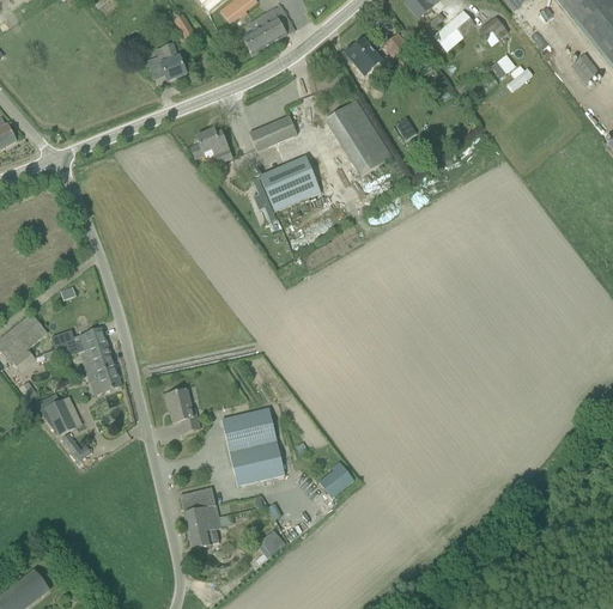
[(198,0),(208,12),(223,0),(198,0)]
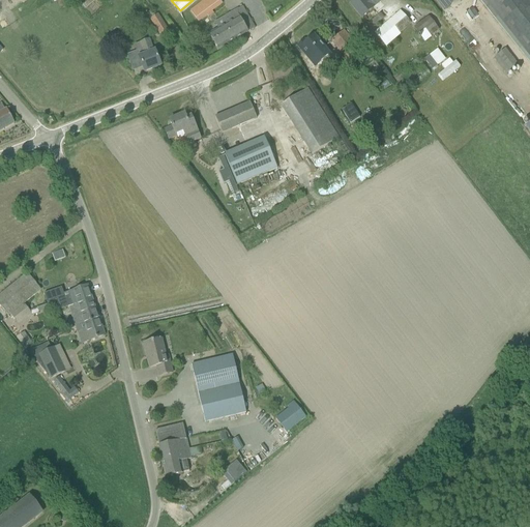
[(200,0),(190,8),(199,19),(207,12),(208,15),(213,10),(212,9),(223,1),(222,0),(200,0)]
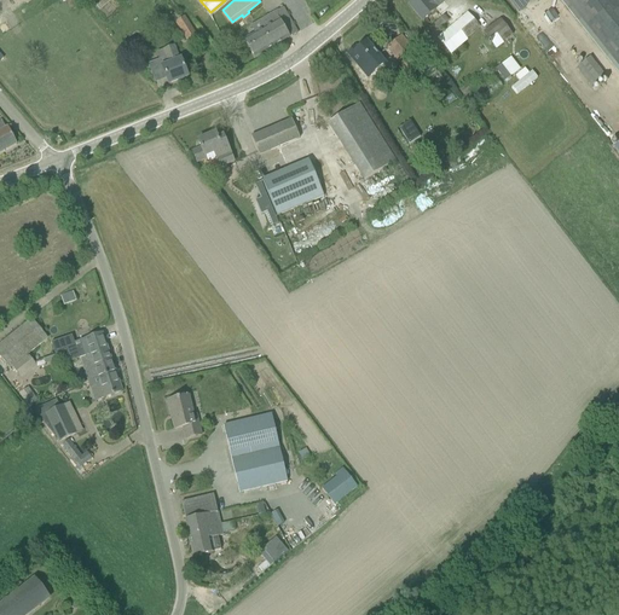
[(411,0),(409,3),(422,18),(435,7),(435,6),(443,0),(411,0)]
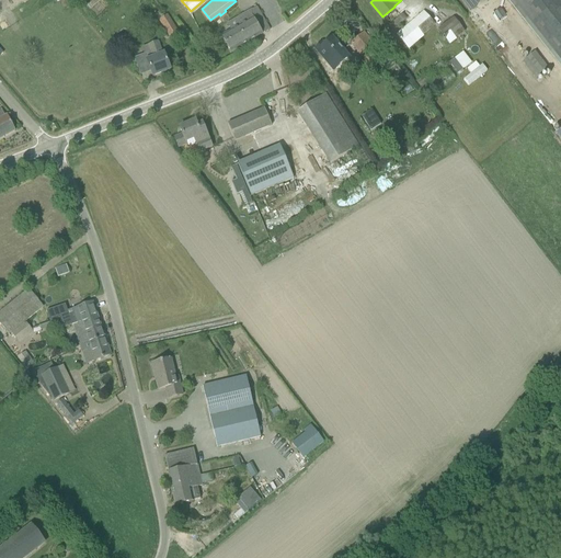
[(505,0),(560,69),(560,20),(545,0),(505,0)]
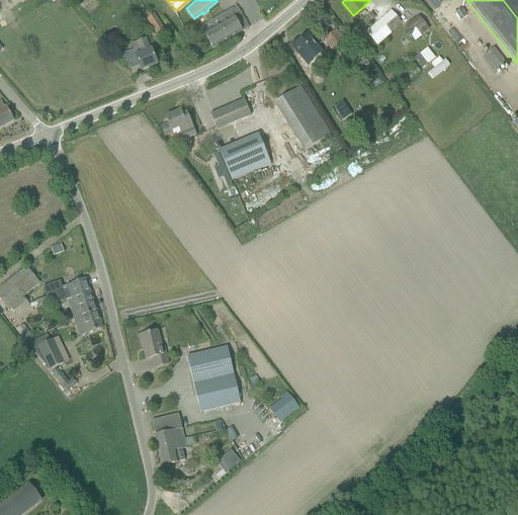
[(204,31),(212,47),(242,29),(249,25),(237,4),(210,19),(213,26),(204,31)]
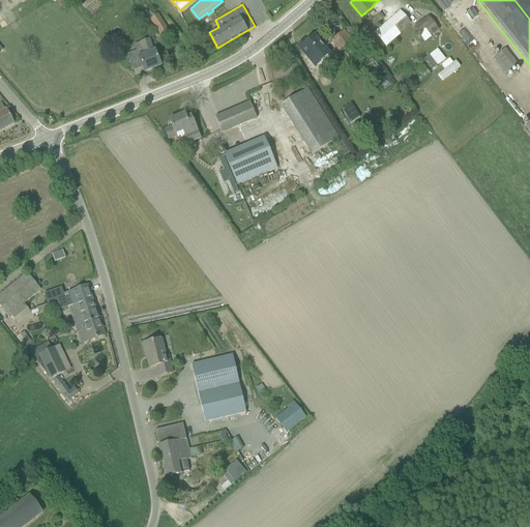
[(466,10),(471,18),(477,11),(472,5),(466,10)]
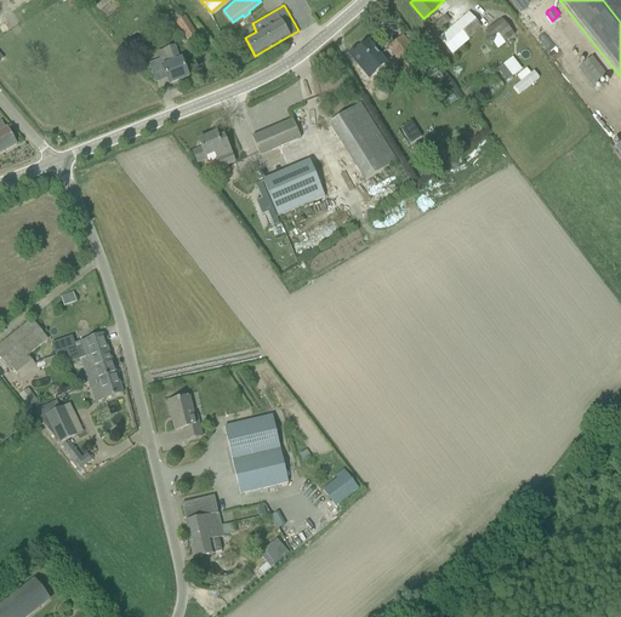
[(471,10),(448,29),(440,35),(453,50),(483,24),(471,10)]
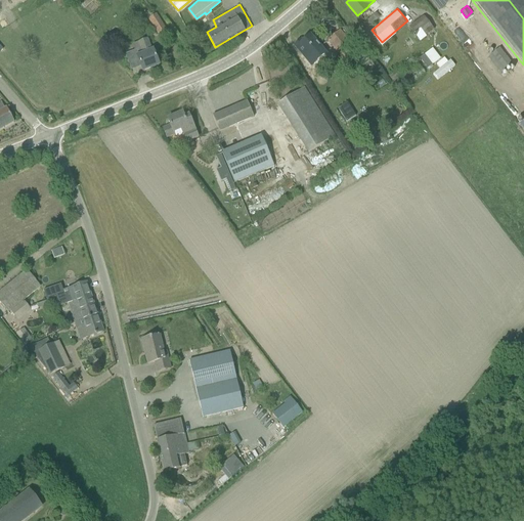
[(147,16),(158,32),(167,27),(156,10),(147,16)]
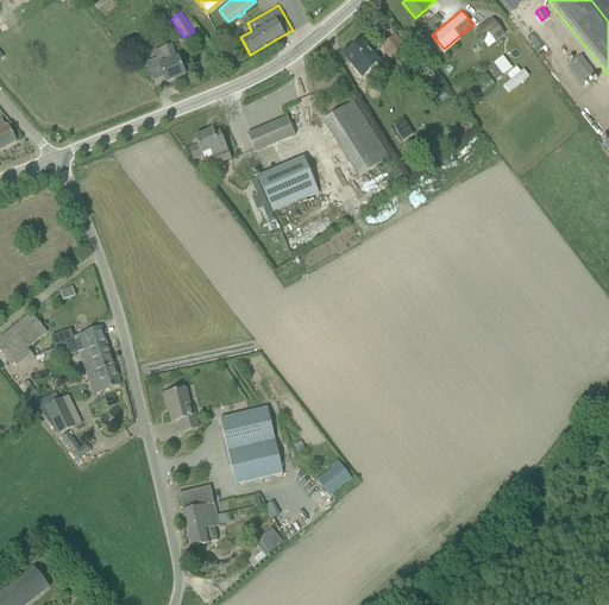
[(493,16),(475,30),(488,45),(504,32),(493,16)]
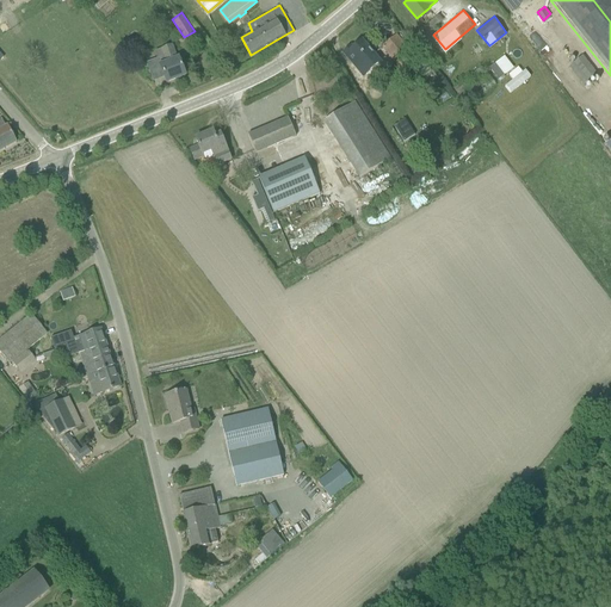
[(415,56),(396,32),(382,44),(402,68),(415,56)]
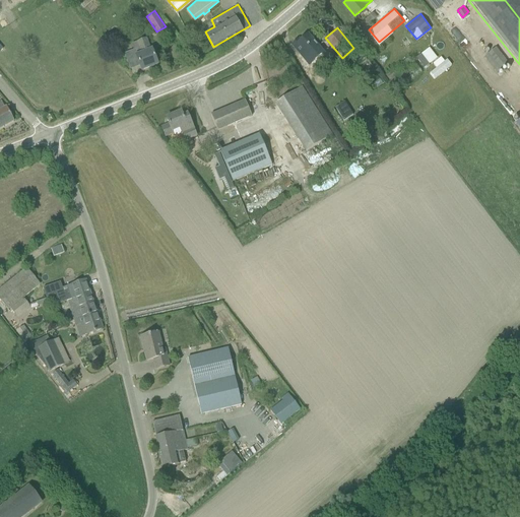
[(299,51),(300,50),(305,56),(306,56),(310,61),(322,51),(318,45),(308,33),(300,40),(299,38),(293,43),(299,51)]
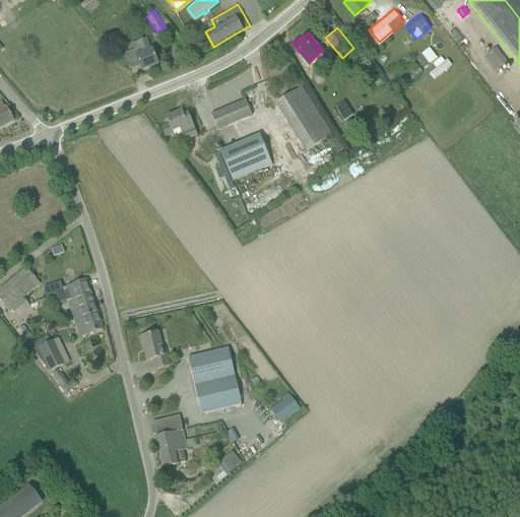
[(136,54),(142,68),(157,62),(152,48),(150,48),(145,36),(137,40),(142,52),(136,54)]
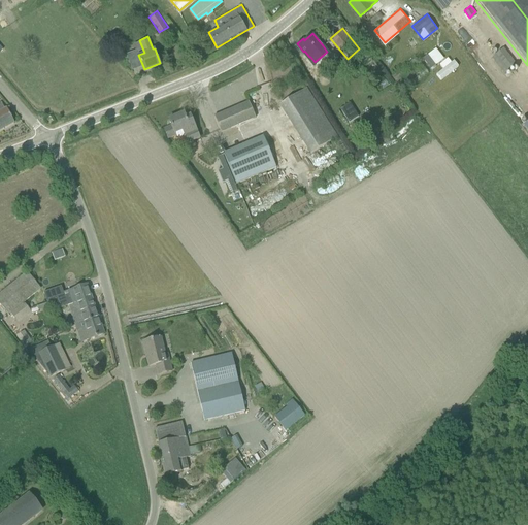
[(516,63),(503,46),(491,56),(503,72),(516,63)]
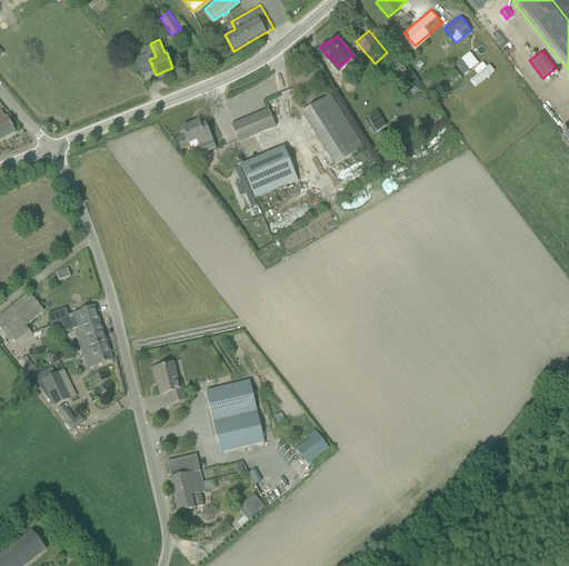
[(460,57),(456,61),(463,72),(469,68),(460,57)]
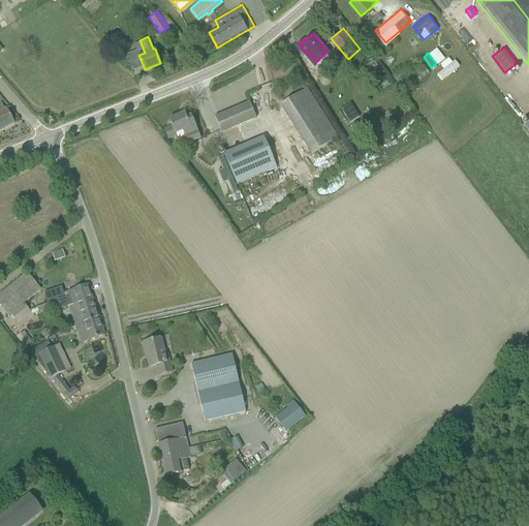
[(313,151),(325,145),(338,136),(307,86),(281,102),(311,152),(313,151)]
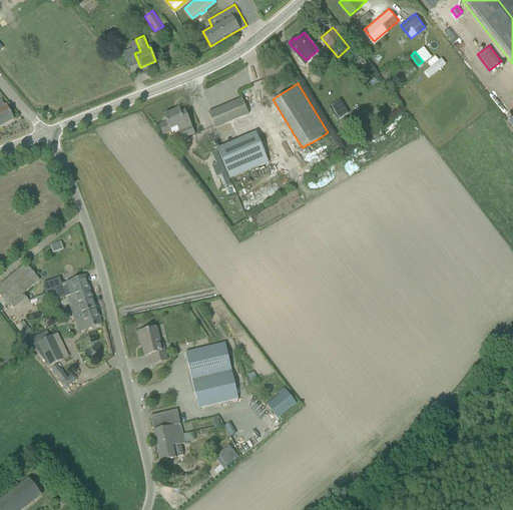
[(247,112),(241,96),(208,111),(214,126),(247,112)]
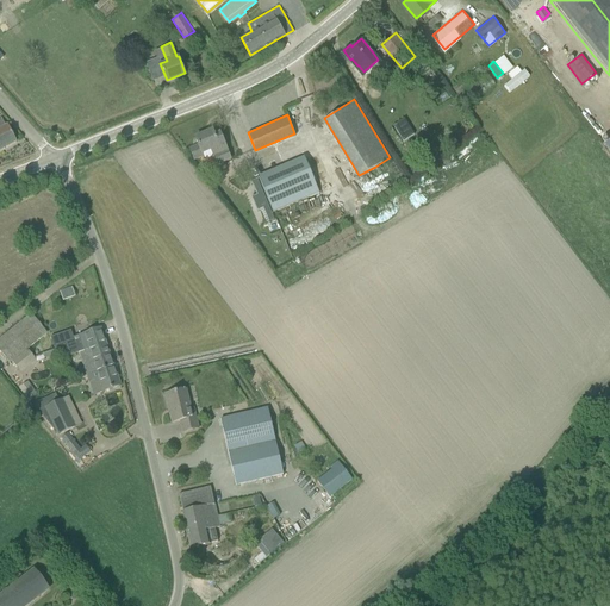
[(0,148),(17,139),(7,123),(6,124),(1,116),(0,116),(0,148)]
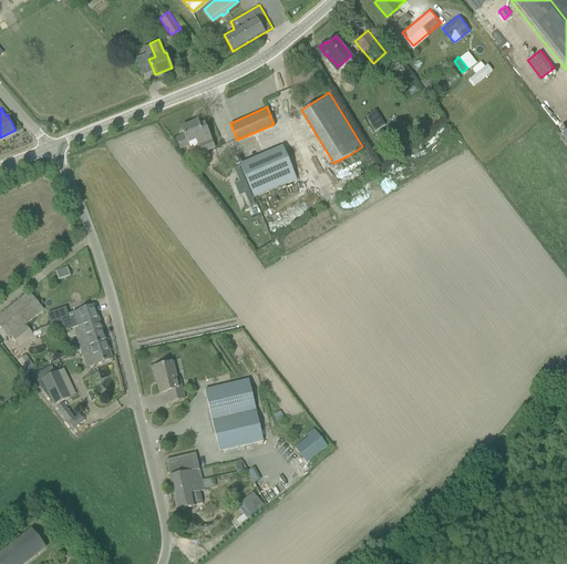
[(191,143),(189,141),(196,137),(198,143),(197,144),(200,152),(215,145),(205,122),(199,124),(197,120),(182,126),(184,133),(176,136),(181,147),(191,143)]
